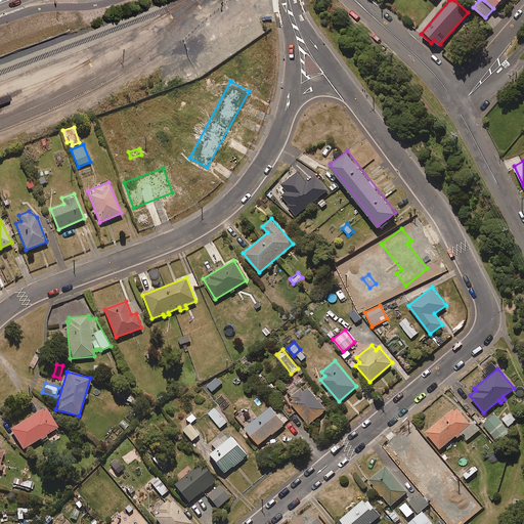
[(326,409),(306,384),(288,398),(308,424),(326,409)]
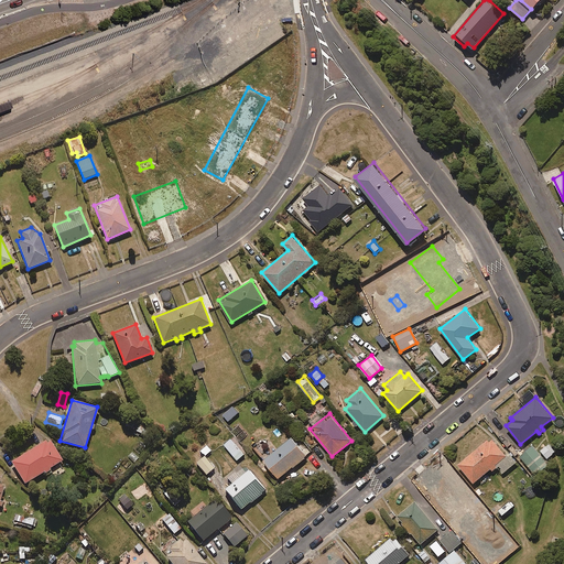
[(514,463),(491,435),(458,465),(474,483),(496,464),(503,473),(514,463)]
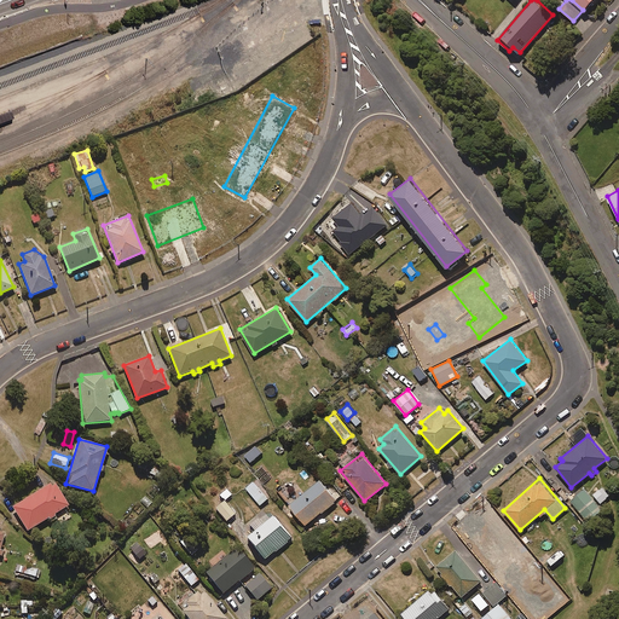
[(337,499),(320,479),(289,504),(306,525),(337,499)]
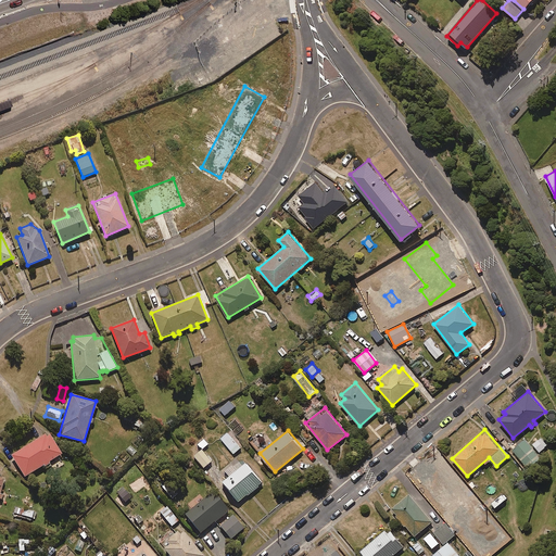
[(61,454),(48,432),(11,455),(24,477),(61,454)]
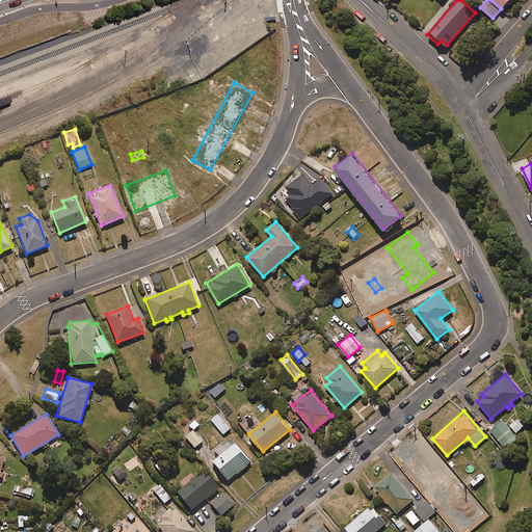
[(231,428),(218,414),(211,419),(223,433),(231,428)]
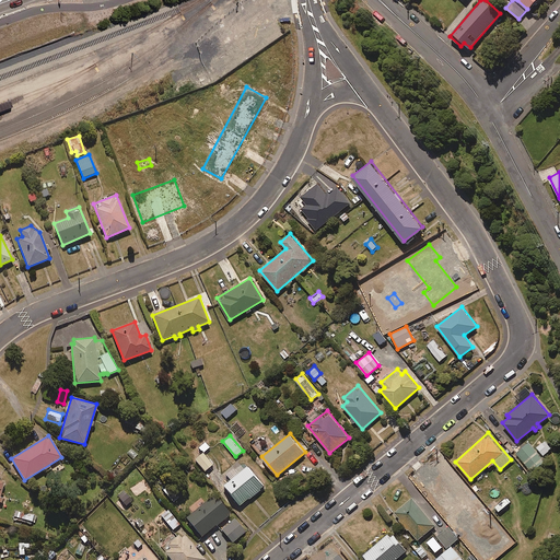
[(205,441),(198,447),(203,454),(210,447),(205,441)]
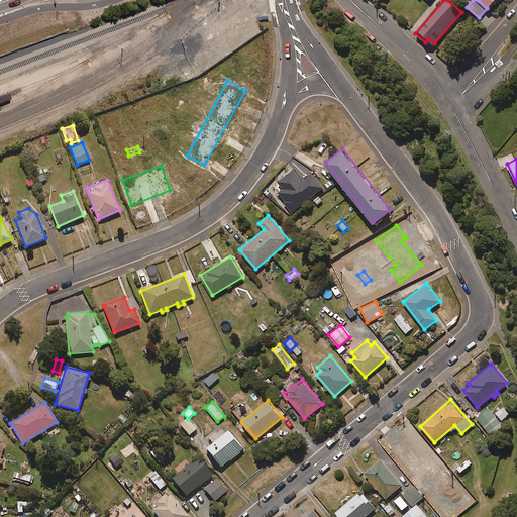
[(505,416),(499,408),(494,411),(501,420),(505,416)]
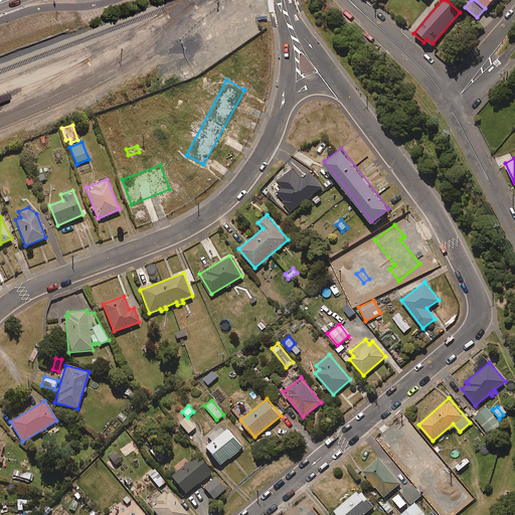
[(501,423),(494,415),(484,423),(491,432),(501,423)]
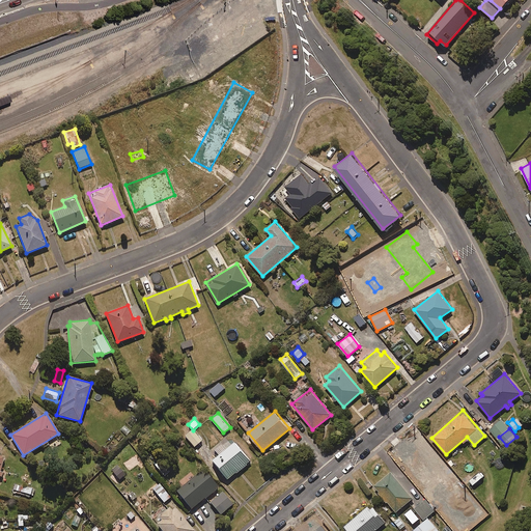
[(201,441),(192,429),(185,436),(194,447),(201,441)]
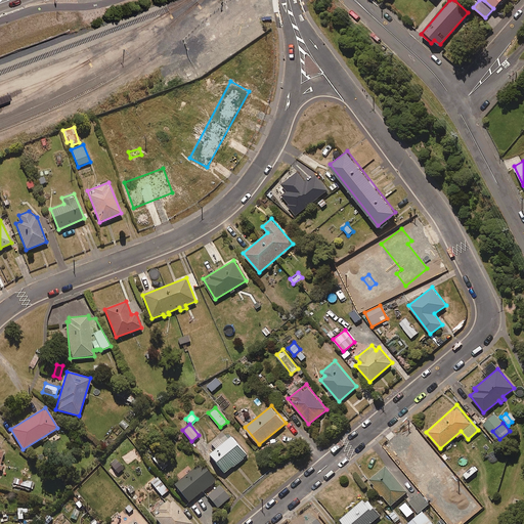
[(247,455),(232,436),(222,443),(218,438),(211,443),(216,450),(210,454),(223,473),(247,455)]
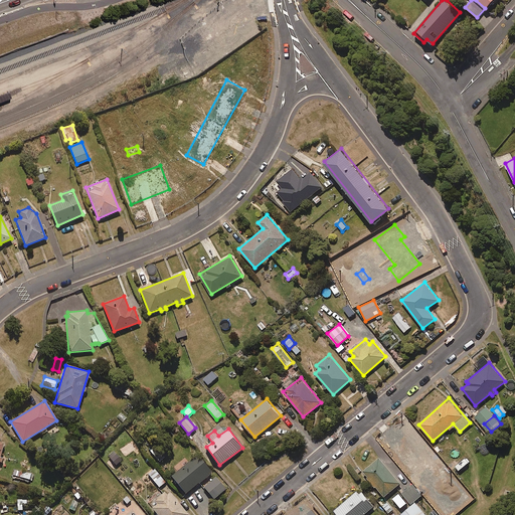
[(411,438),(408,434),(400,440),(405,445),(394,454),(407,469),(428,452),(414,436),(411,438)]
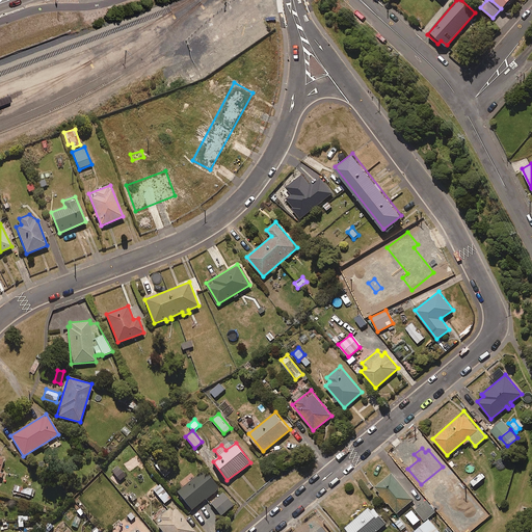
[(218,489),(204,471),(177,491),(191,510),(218,489)]
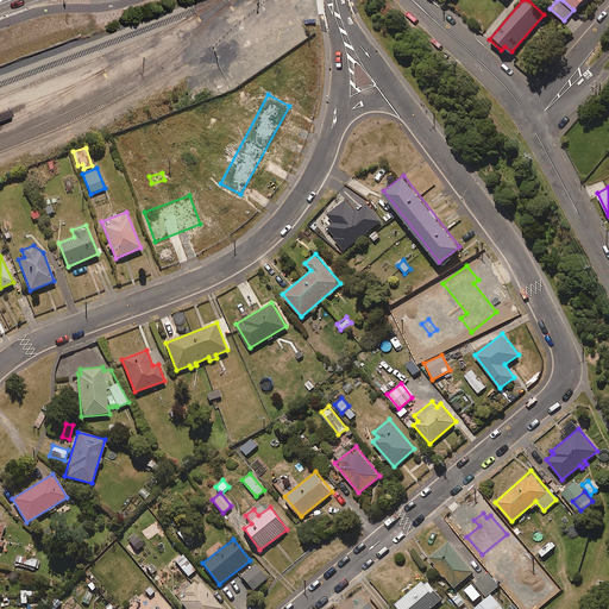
[(472,571),(449,541),(429,557),(454,586),(472,571)]
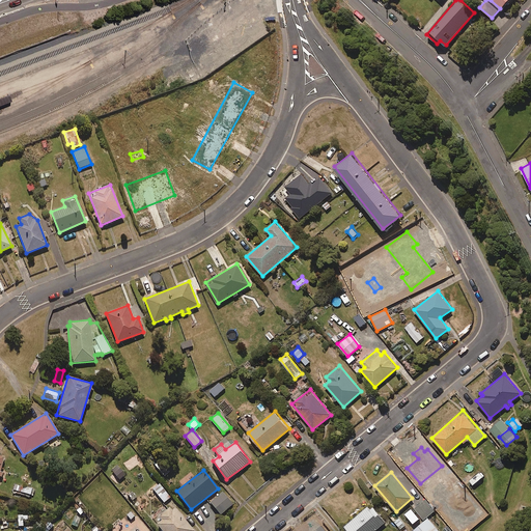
[(31,488),(15,484),(12,493),(30,496),(31,488)]
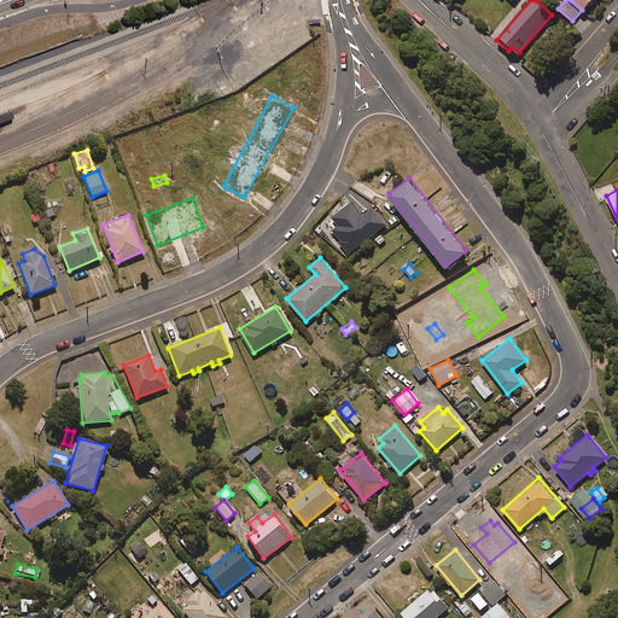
[(269,587),(257,572),(244,584),(256,599),(269,587)]
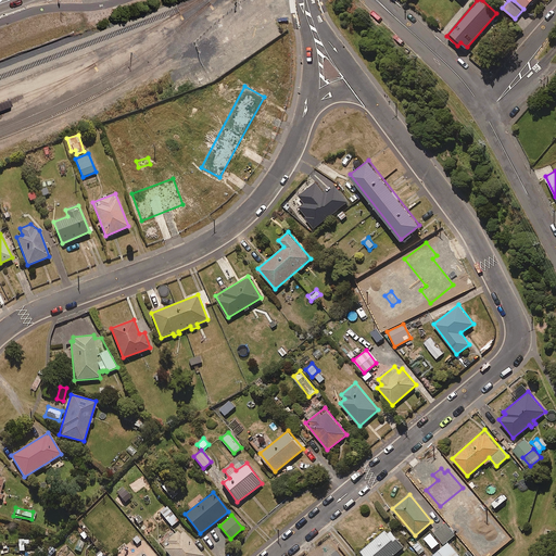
[(455,533),(445,522),(433,533),(444,544),(455,533)]
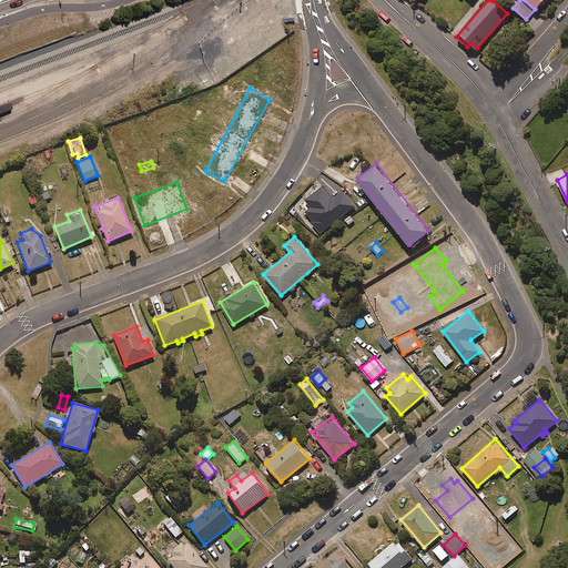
[(399,567),(412,558),(396,539),(368,563),(373,567),(399,567)]
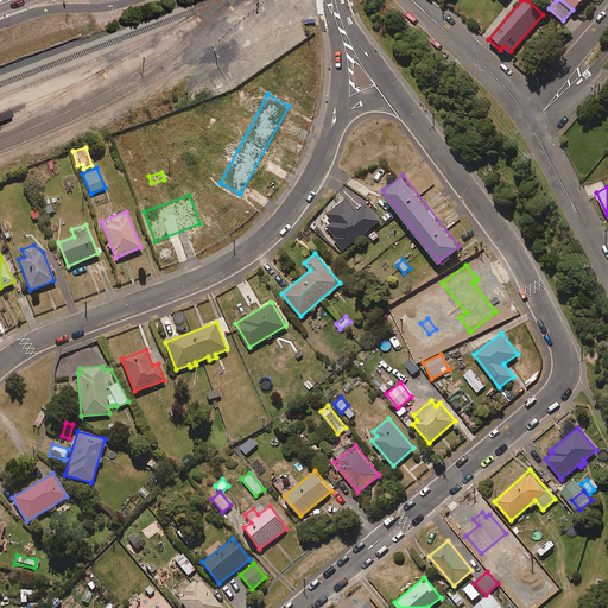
[(221,607),(222,607),(197,578),(182,590),(185,595),(178,600),(185,607),(221,607)]
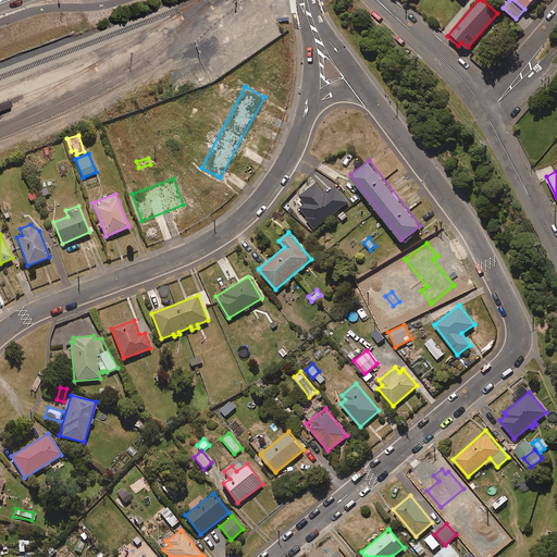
[(441,543),(431,532),(424,539),(434,548),(441,543)]
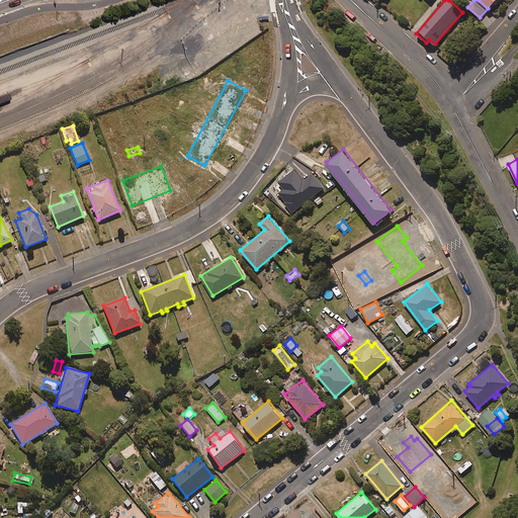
[(27,503),(17,503),(17,513),(27,513),(27,503)]
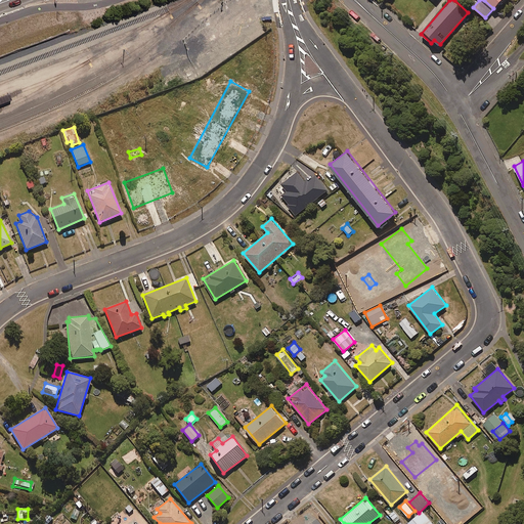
[(433,523),(423,511),(406,523),(433,523)]
